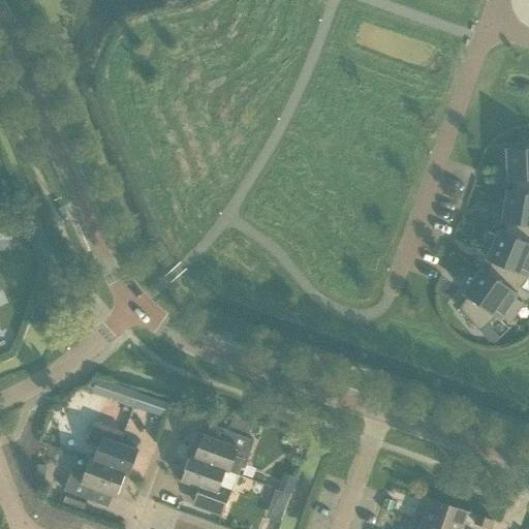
[(528,149),(506,150),(507,179),(512,179),(512,192),(528,194),(528,149)]
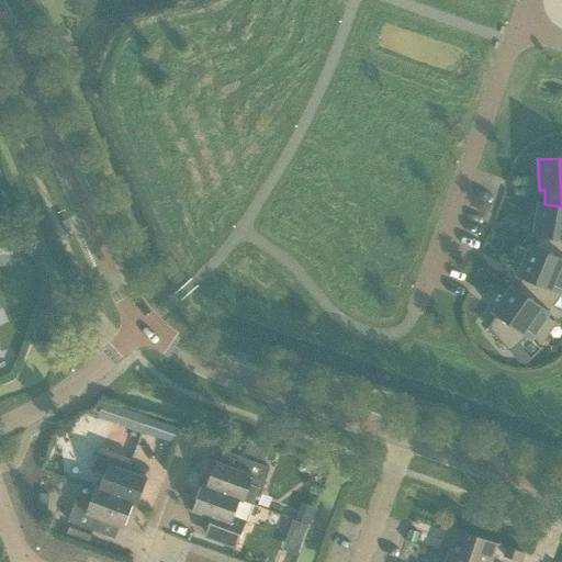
[(538,203),(532,234),(538,234),(535,249),(561,260),(561,206),(544,204),(538,203)]
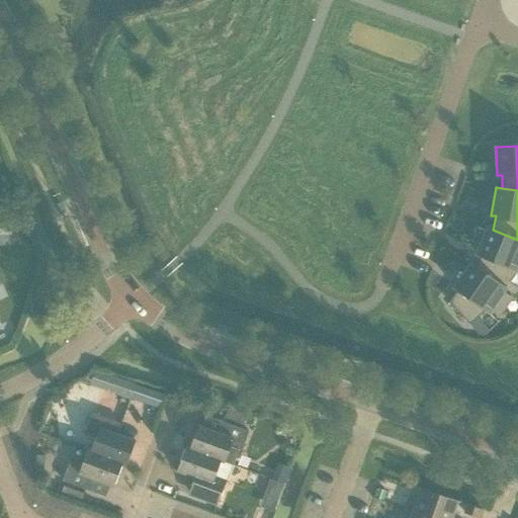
[(480,256),(476,267),(515,295),(517,290),(517,286),(510,281),(517,270),(517,240),(493,230),(487,227),(477,254),(480,256)]
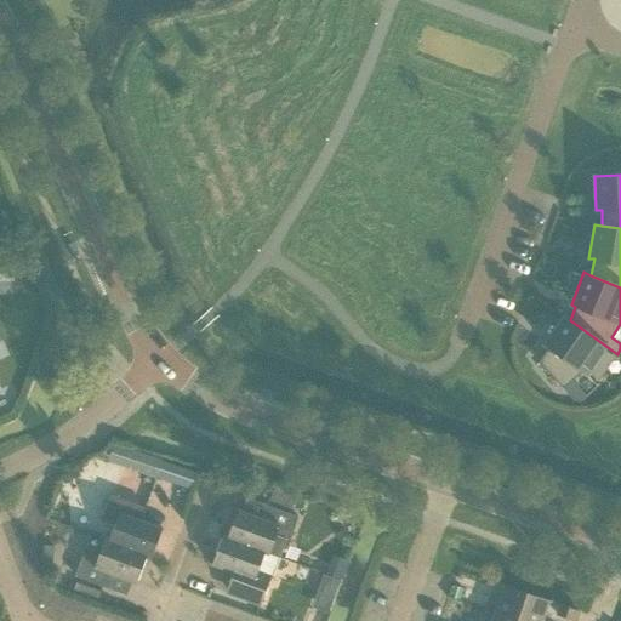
[(547,348),(537,362),(563,388),(582,371),(586,374),(605,346),(564,317),(543,346),(547,348)]
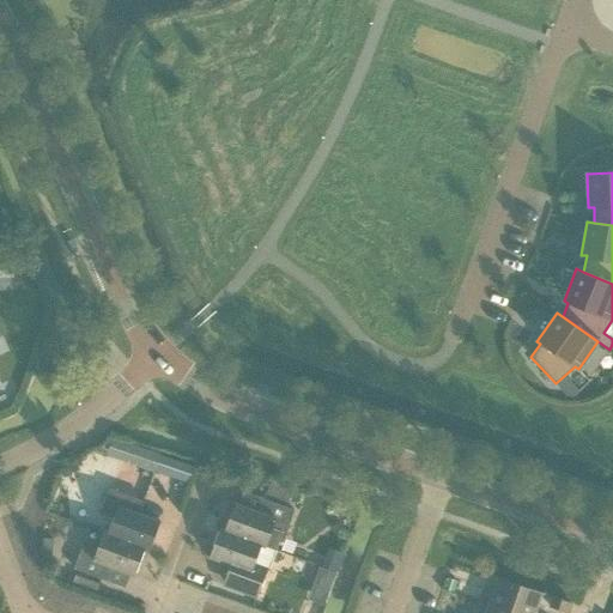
[(123,460),(156,471),(161,455),(128,444),(123,460)]
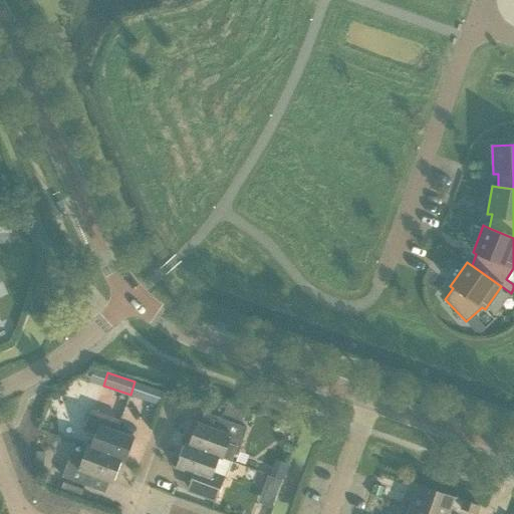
[(131,395),(157,404),(161,391),(135,381),(131,395)]
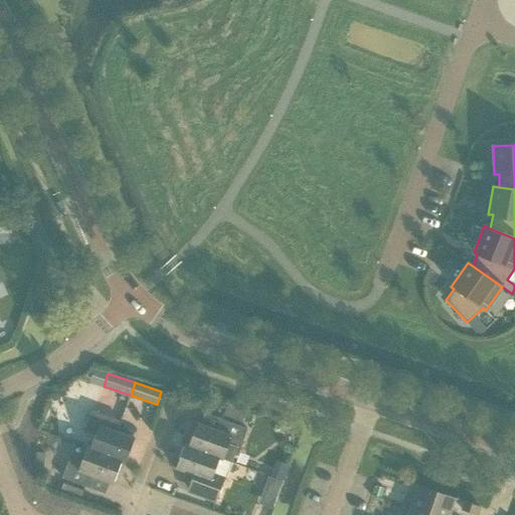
[(121,460),(121,461),(125,462),(134,439),(116,432),(121,420),(92,409),(84,430),(96,434),(91,448),(90,449),(121,460)]
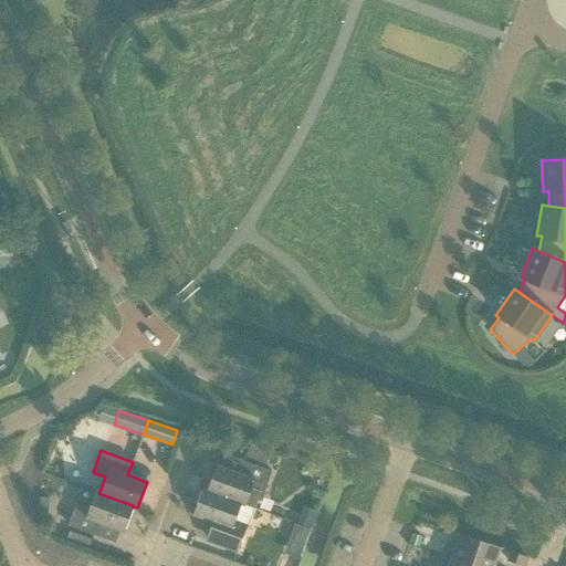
[(240,503),(255,509),(261,491),(263,492),(271,471),(240,460),(236,472),(216,464),(207,490),(240,503)]
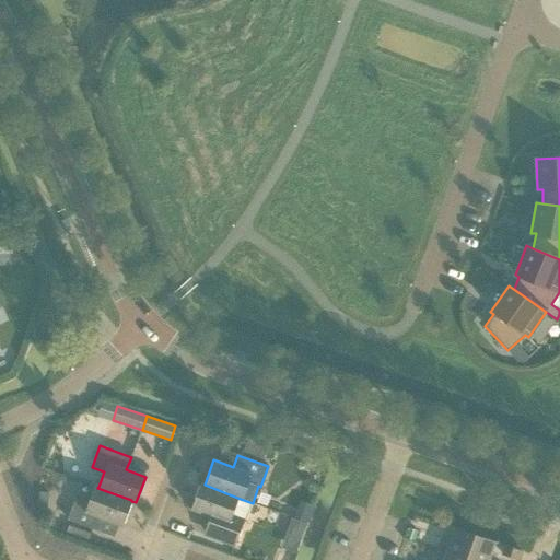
[(246,518),(253,503),(237,498),(205,485),(200,482),(190,509),(210,515),(203,534),(234,546),(244,518),(246,518)]
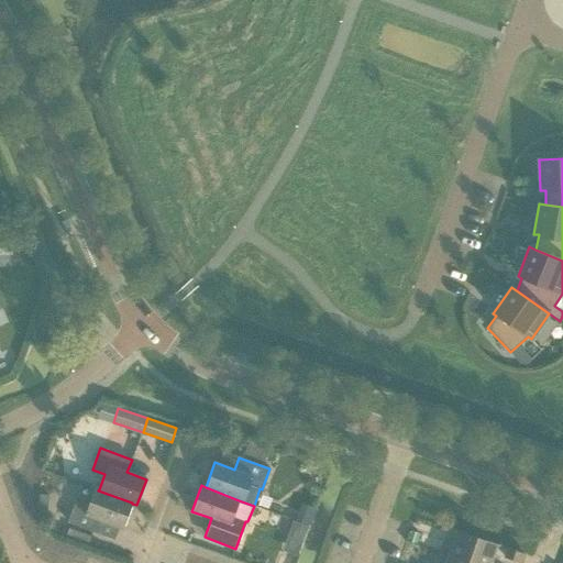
[(123,528),(132,504),(132,503),(98,490),(99,489),(95,488),(88,505),(76,500),(67,522),(99,533),(103,521),(123,528)]
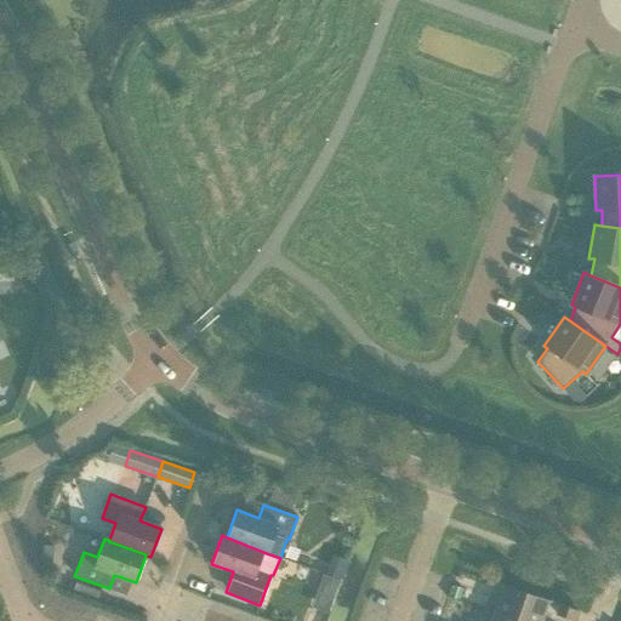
[(339,584),(324,577),(319,591),(334,597),(339,584)]
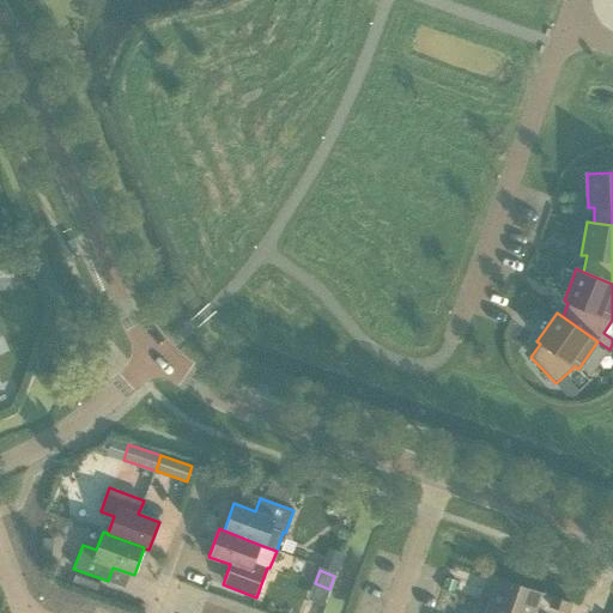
[(99,583),(83,577),(79,587),(97,593),(99,583)]
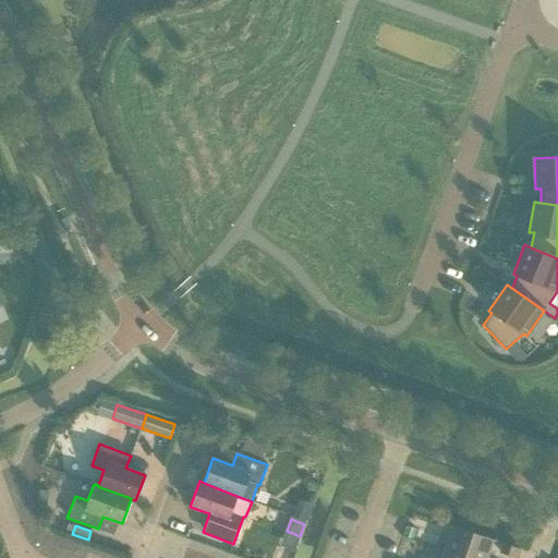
[(451,525),(443,550),(463,557),(486,557),(493,540),(451,525)]
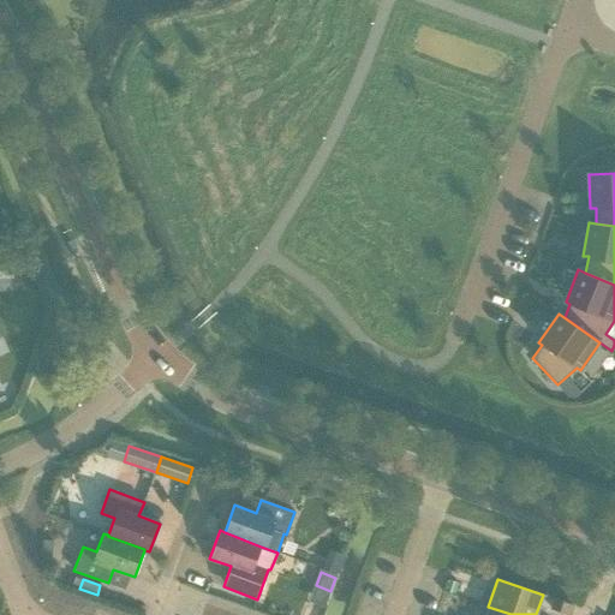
[(551,608),(569,614),(573,605),(554,599),(551,608)]
